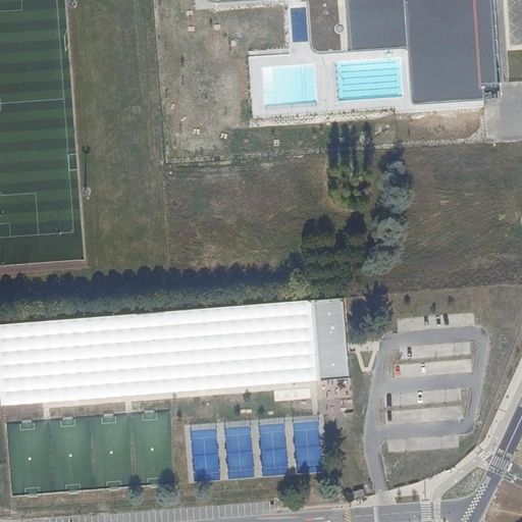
[(214,0),(218,0),(225,0),(306,0),(308,2),(310,43),(312,47),(314,51),(319,53),(348,51),(408,47),(412,100),(413,103),(415,105),(482,100),(494,99),(498,99),(501,96),(501,84),(494,0),(214,0)]
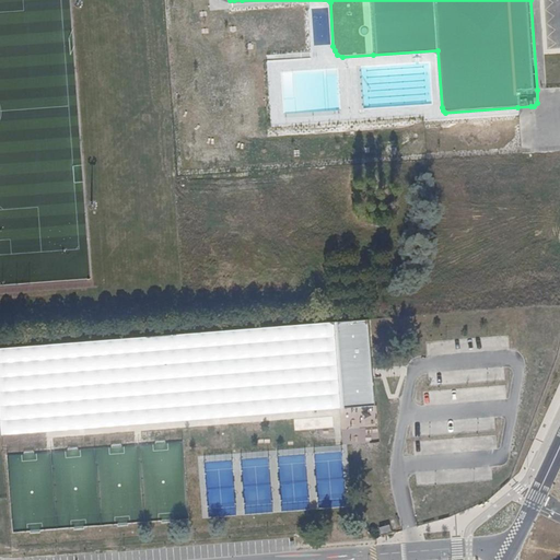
[(198,54),(193,154),(294,160),(300,73),(284,72),(284,66),(263,65),(263,58),(258,57),(255,114),(242,114),(243,107),(230,106),(230,97),(222,96),(224,60),(208,59),(208,55),(198,54)]
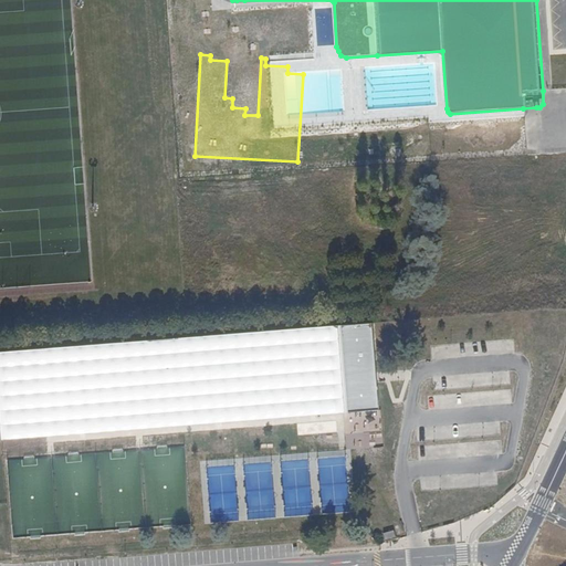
[(370,322),(339,324),(346,412),(378,409),(370,322)]
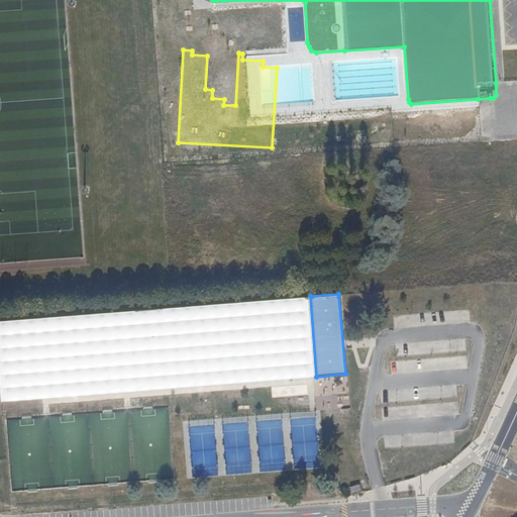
[(0,318),(0,389),(1,400),(316,377),(310,296),(0,318)]
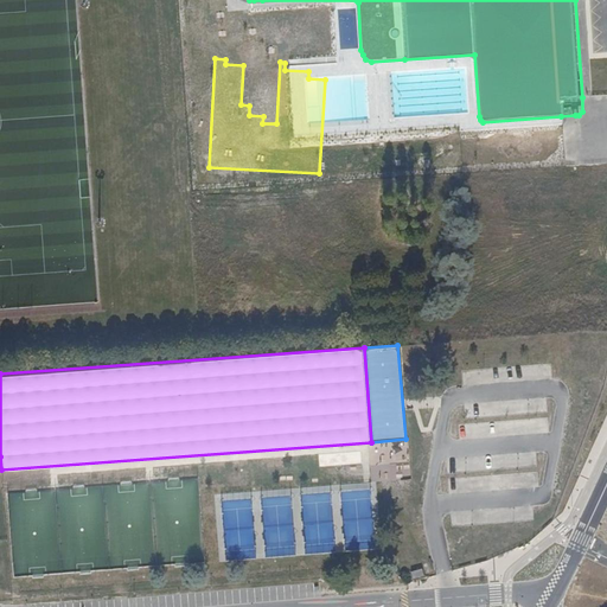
[(394,458),(407,459),(408,443),(396,442),(394,458)]
